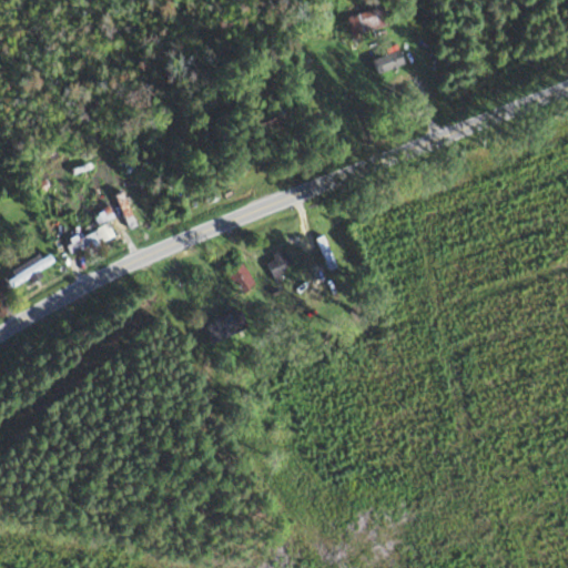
[(346,17),(351,36),(385,28),(381,9),(346,17)]
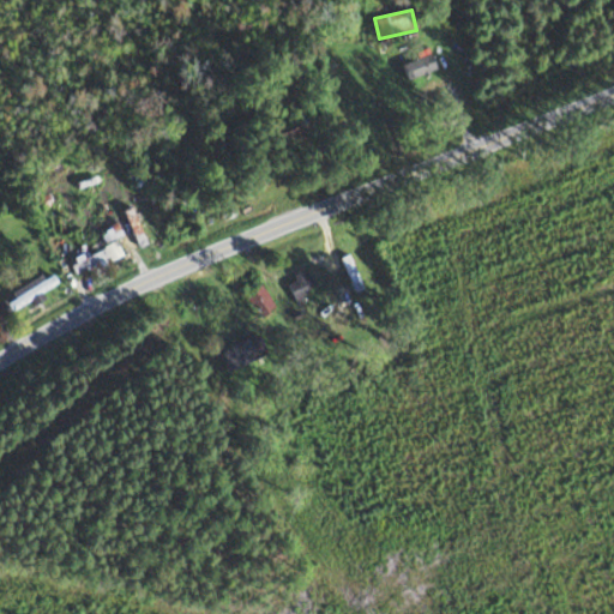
[(421,64),(405,65),(407,79),(422,78),(421,64)]
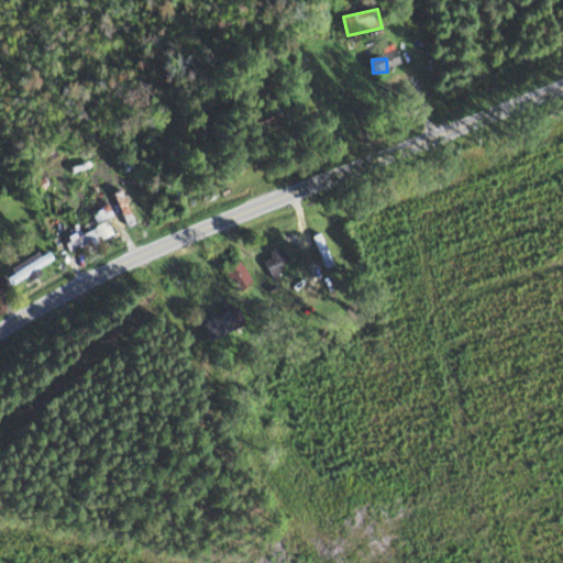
[(108,218),(111,217),(107,202),(101,203),(103,211),(90,216),(95,230),(64,240),(68,252),(114,238),(108,218)]
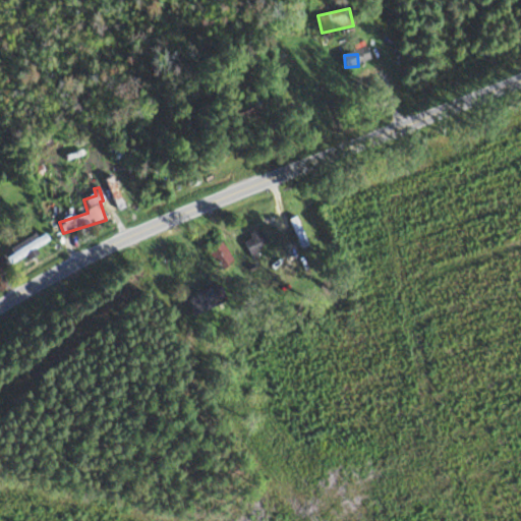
[(289,219),(300,248),(308,245),(298,216),(289,219)]
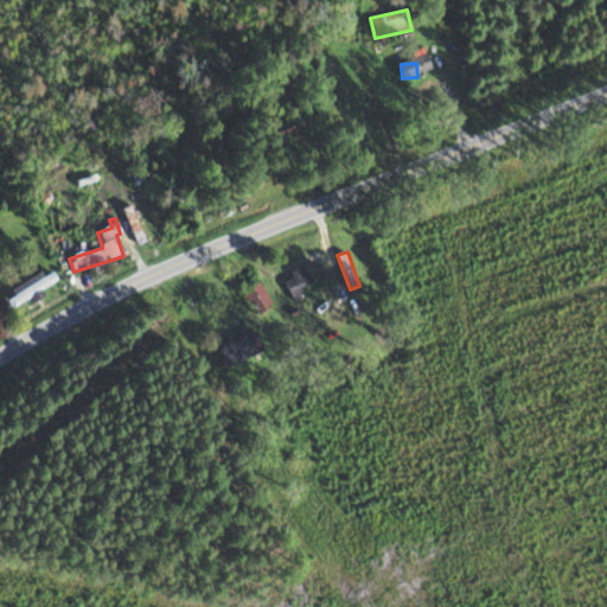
[(293,296),(313,285),(301,266),(281,278),(293,296)]
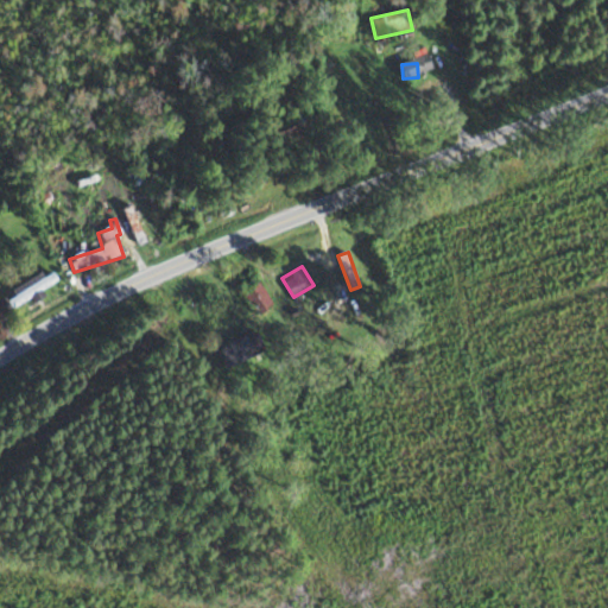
[(0,296),(0,303),(5,312),(62,280),(55,267),(0,296)]
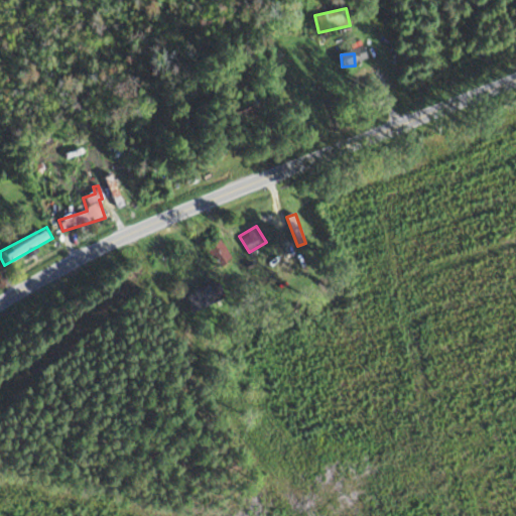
[(206,250),(220,269),(238,256),(224,237),(206,250)]
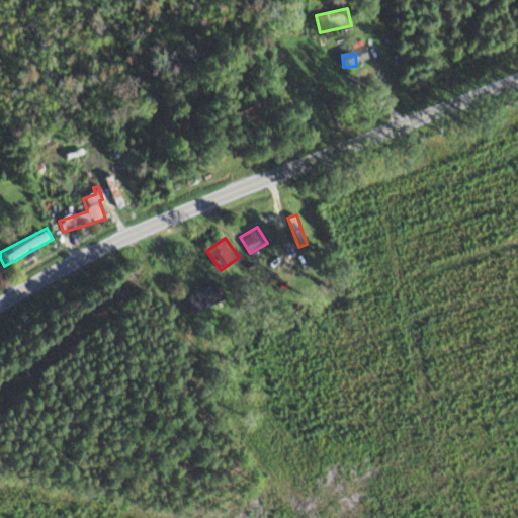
[(186,295),(194,316),(228,303),(220,281),(186,295)]
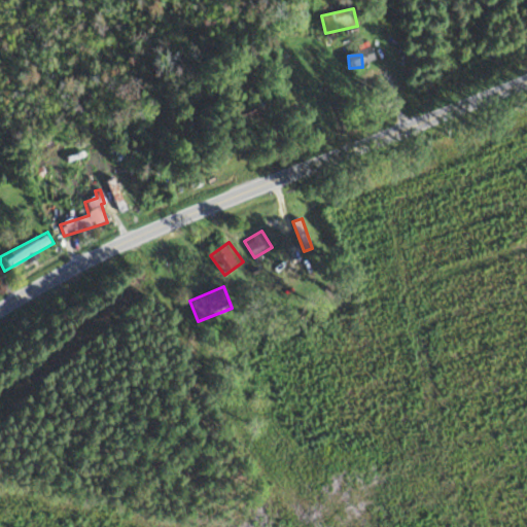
All buildings are outlined.
